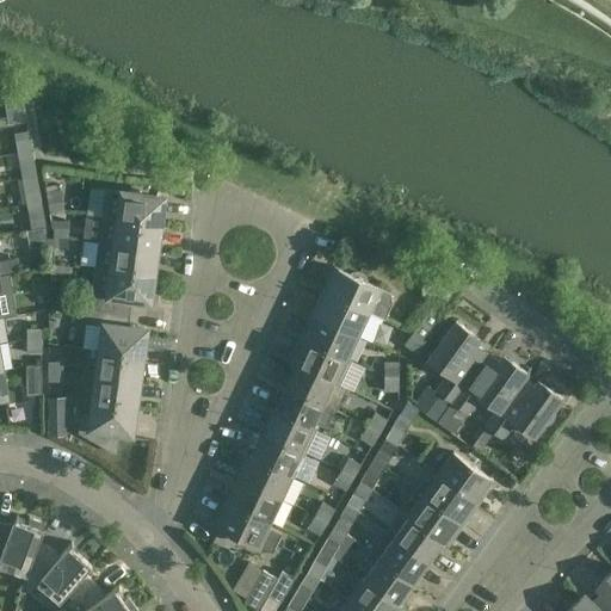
[(26,119),(22,92),(5,96),(10,123),(26,119)]
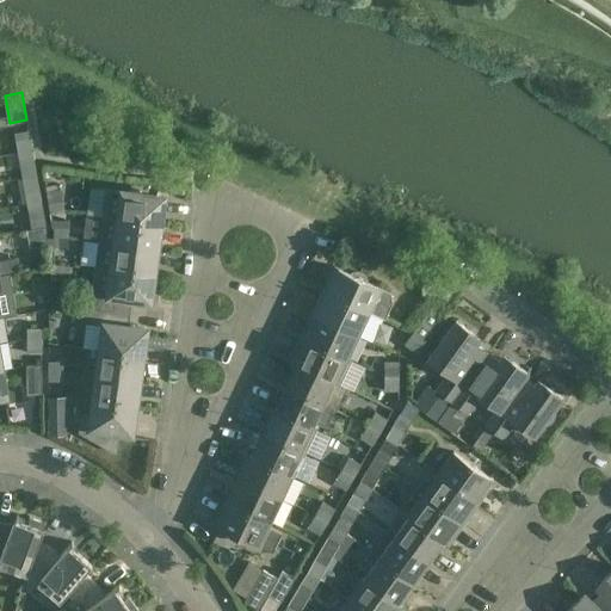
[(14,134),(18,152),(31,149),(30,140),(29,131),(14,134)]
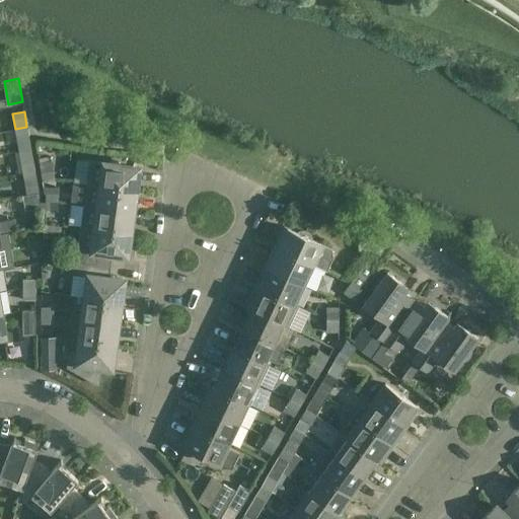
[(26,127),(15,129),(19,150),(30,148),(26,127)]
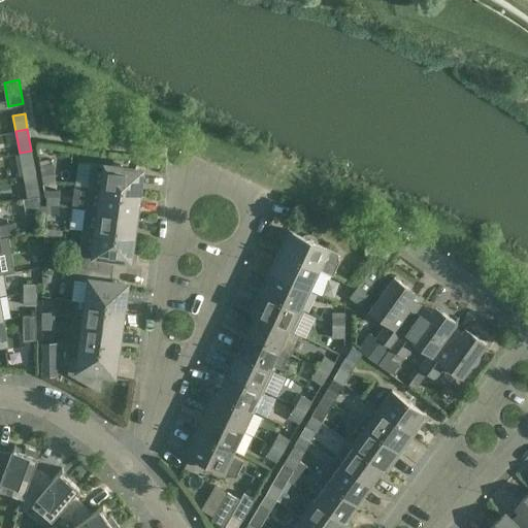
[(31,151),(20,153),(24,175),(35,173),(31,151)]
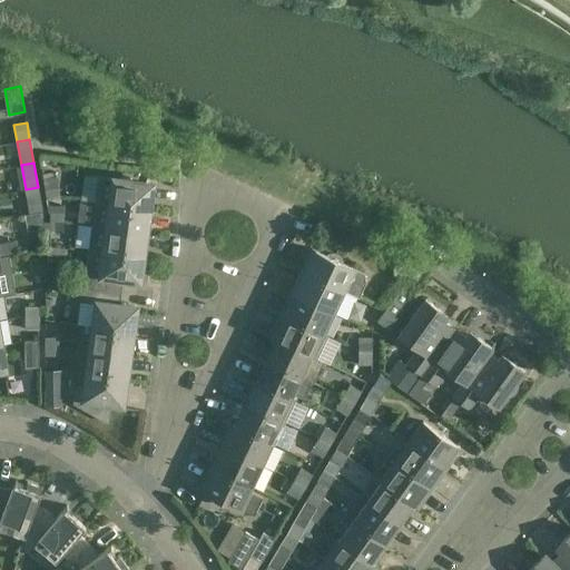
[(60,196),(57,176),(43,178),(46,189),(47,198),(60,196)]
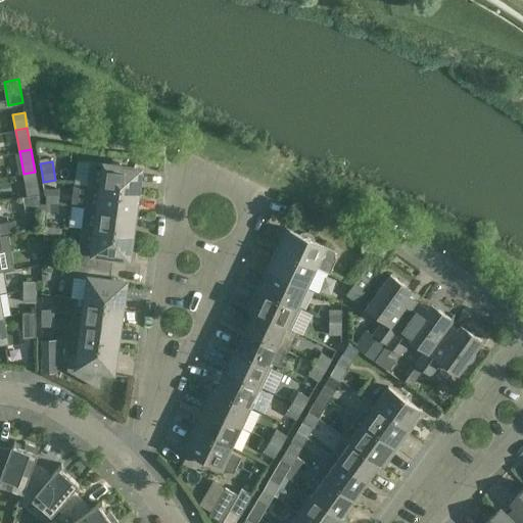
[(94,162),(91,185),(136,191),(139,169),(123,167),(120,162),(111,161),(108,164),(94,162)]
